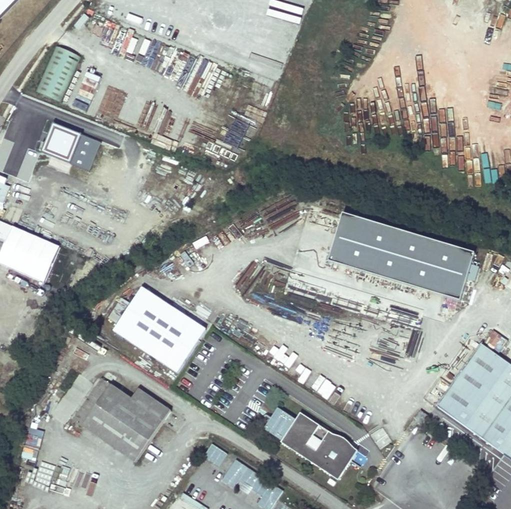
[(0,17),(16,0),(0,0),(0,17)]
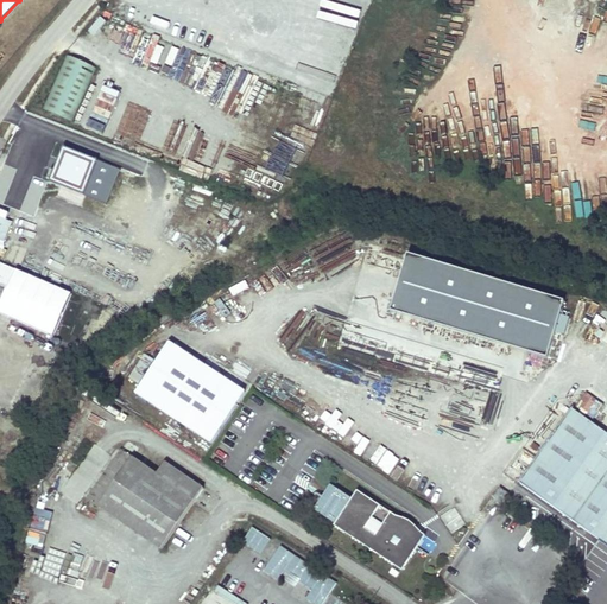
[(197,58),(121,30),(112,53),(185,82),(292,105),(298,81),(197,58)]
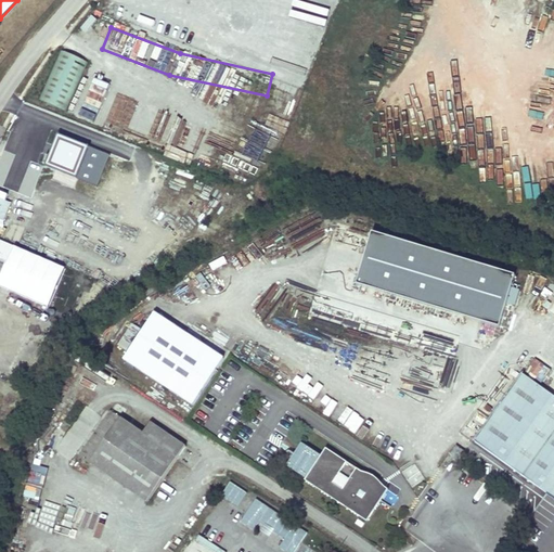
[(39,101),(66,110),(82,58),(55,49),(39,101)]
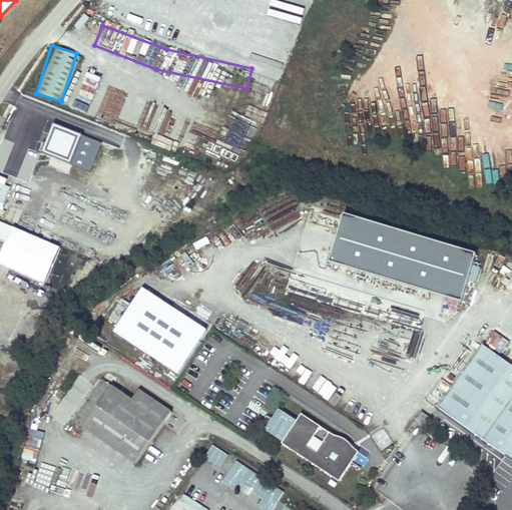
[(154,86),(146,108),(153,111),(161,88),(154,86)]
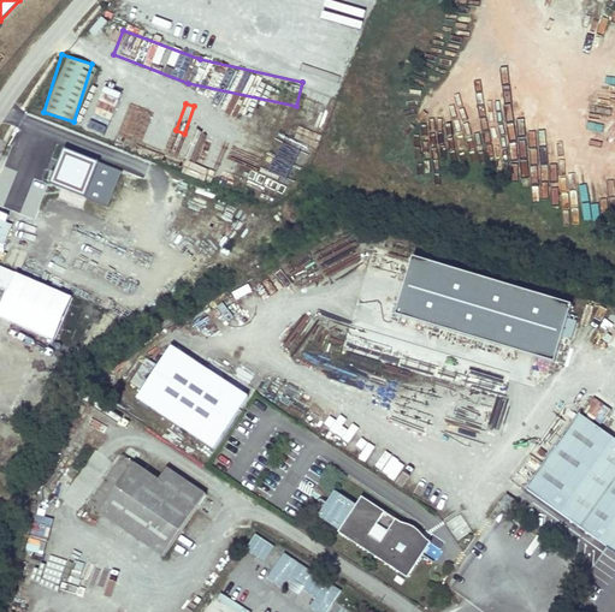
[(228,137),(220,135),(212,159),(219,162),(228,137)]
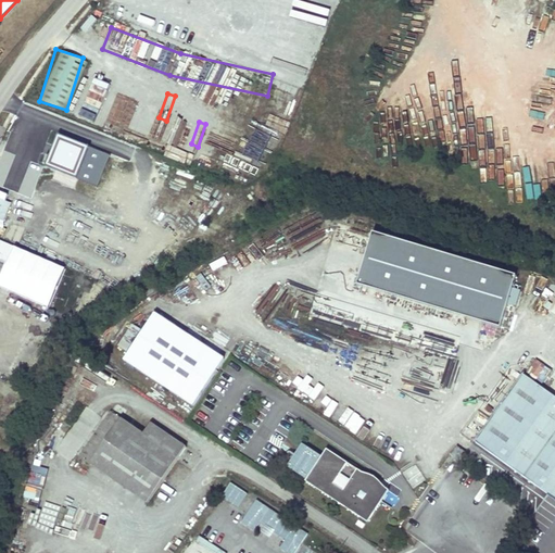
[(332,145),(319,140),(318,146),(330,150),(332,145)]
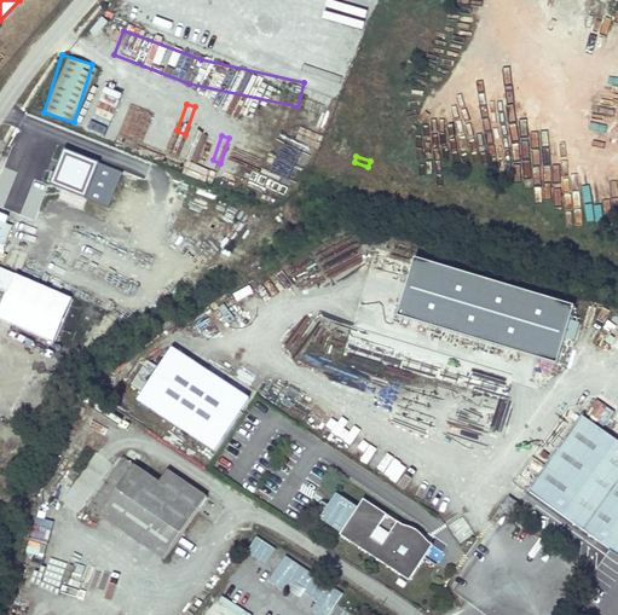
[(558,365),(575,308),(414,264),(398,321),(558,365)]
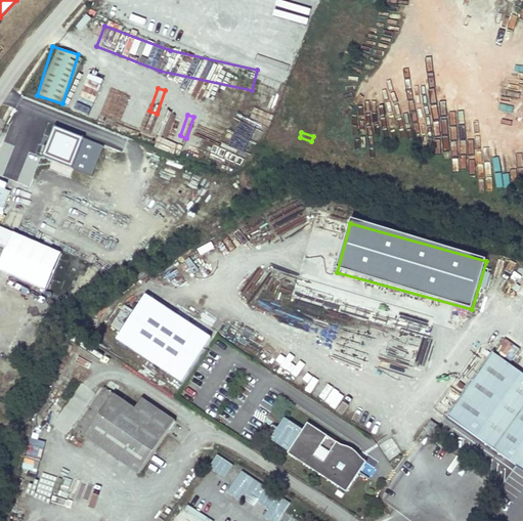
[(185,273),(198,266),(189,253),(177,261),(185,273)]
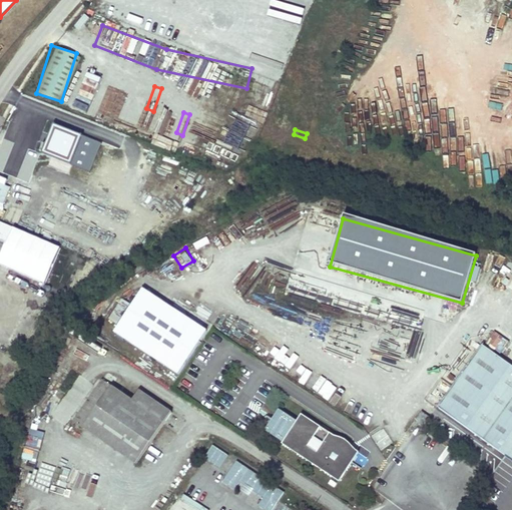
[(145,289),(125,319),(186,363),(208,331),(145,289)]
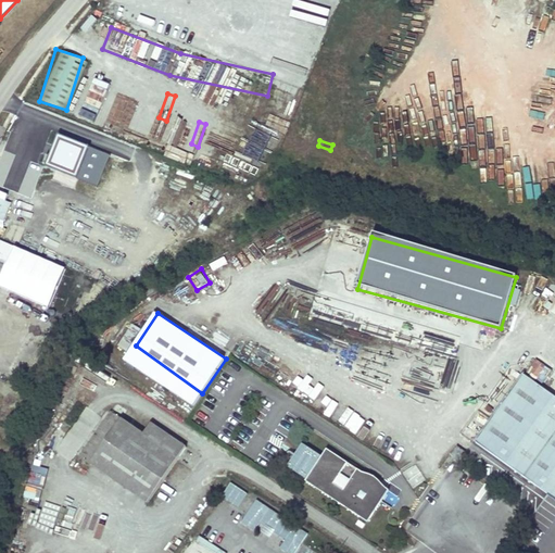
[(126,359),(194,405),(202,393),(136,346),(126,359)]
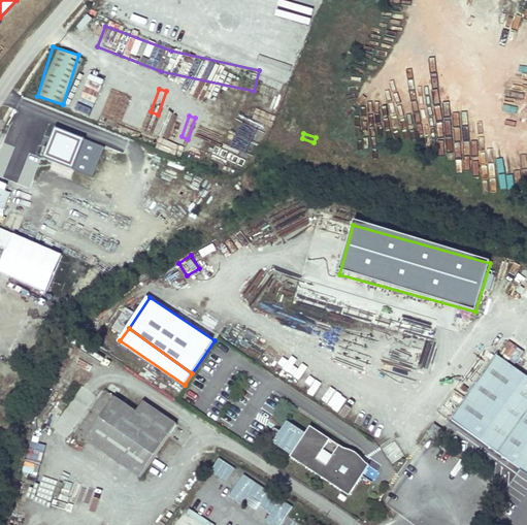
[(501,349),(521,361),(526,350),(526,349),(507,337),(501,349)]
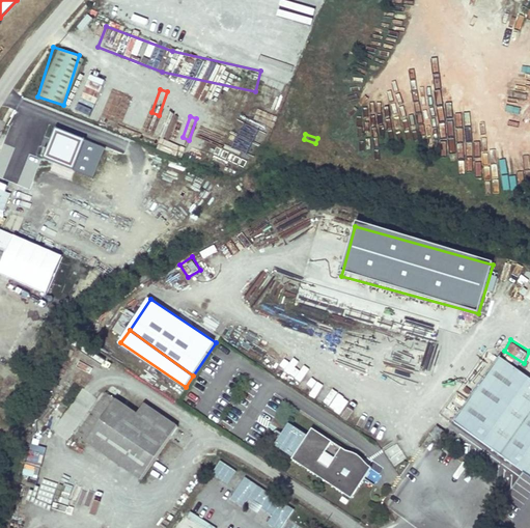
[(453,420),(529,474),(529,378),(499,356),(453,420)]
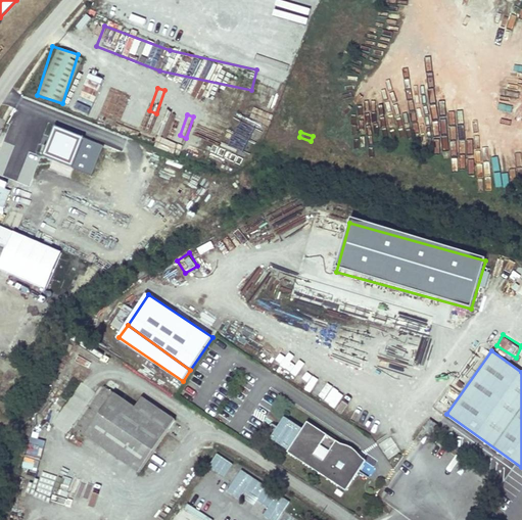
[(74,427),(137,471),(173,418),(141,395),(134,407),(102,385),(74,427)]
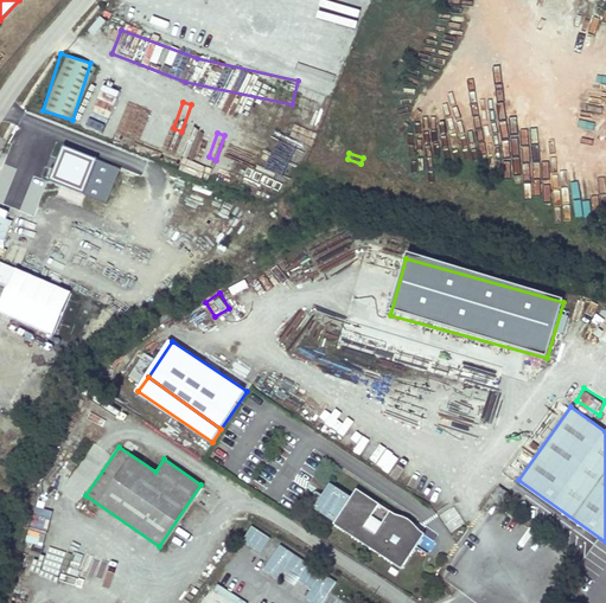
[(421,533),(353,488),(349,495),(327,481),(311,507),(332,521),(331,523),(399,568),(421,533)]
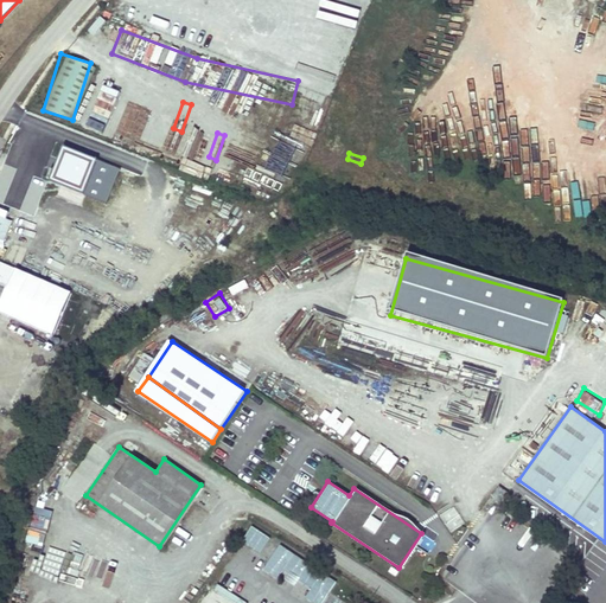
[(497,483),(490,494),(499,500),(506,491),(497,483)]
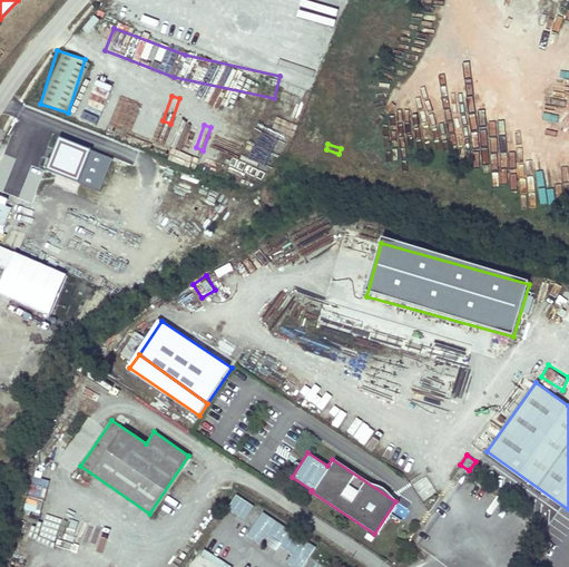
[(237,494),(228,508),(245,519),(255,505),(237,494)]
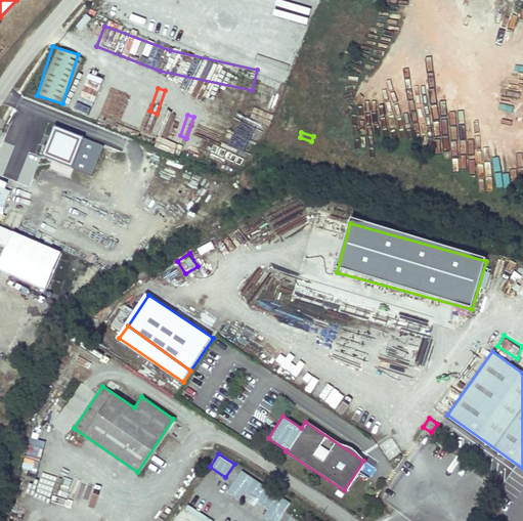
[(243,470),(228,491),(241,500),(246,491),(270,507),(264,515),(273,520),(278,520),(292,502),(243,470)]
